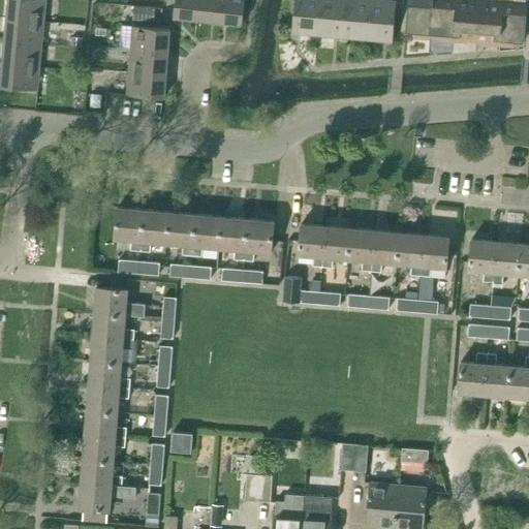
[(8,0),(7,18),(44,22),(47,0),(8,0)]
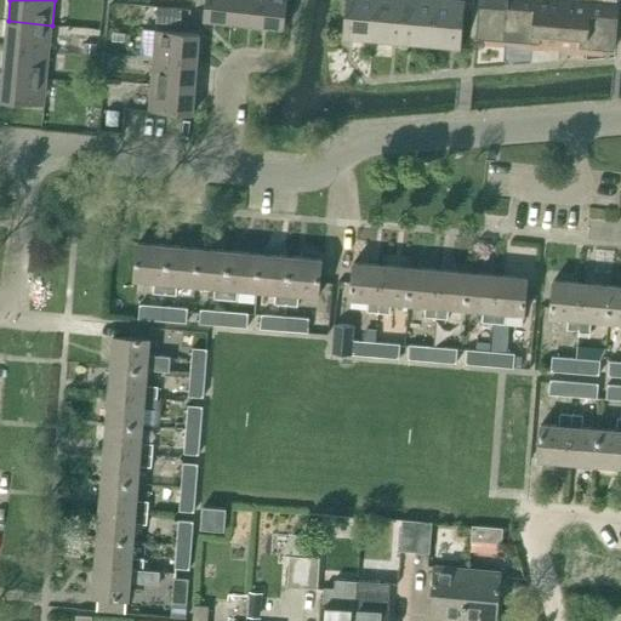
[(206,0),(204,20),(232,22),(233,0),(206,0)]
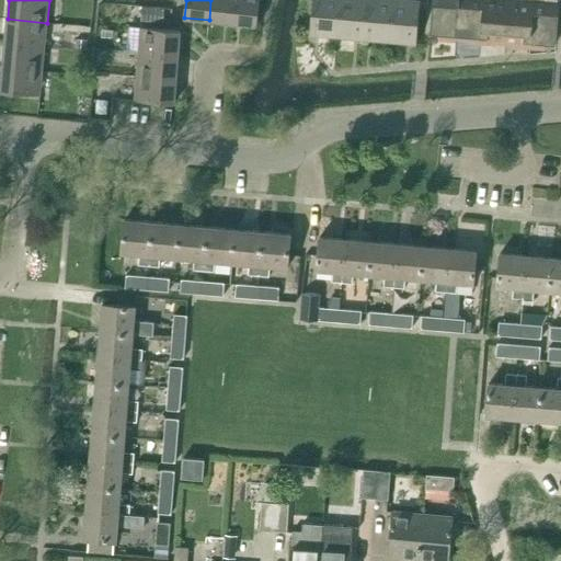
[(210,0),(209,20),(232,23),(235,0),(210,0)]
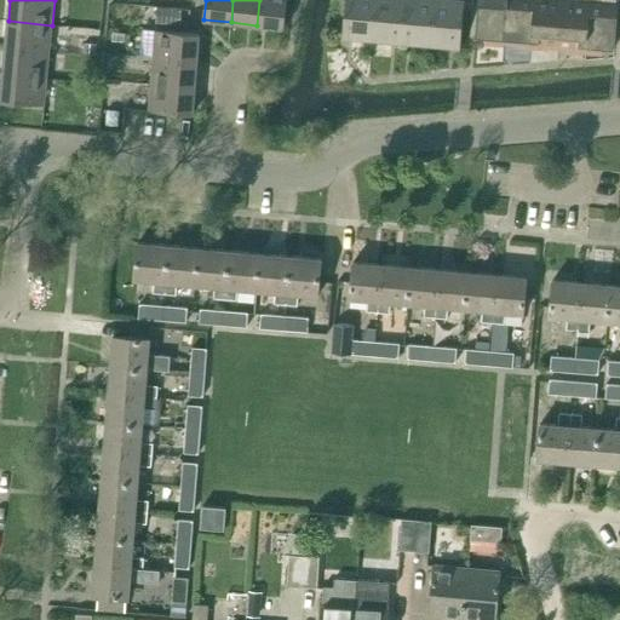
[(285,28),(287,0),(259,0),(257,26),(285,28)]
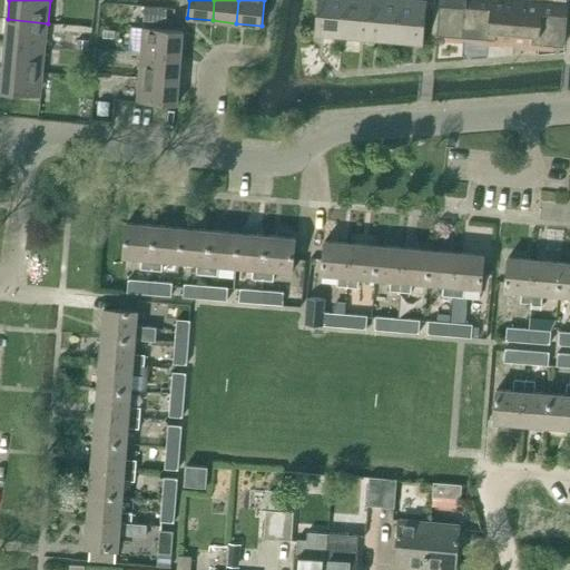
[(318,0),(315,35),(343,38),(345,0),(318,0)]
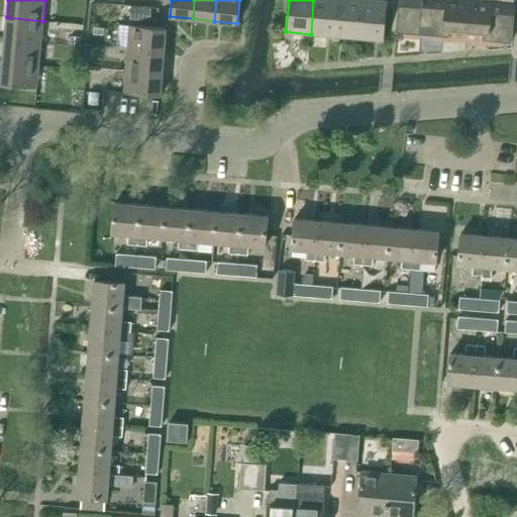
[(313,0),(311,34),(335,36),(337,0),(313,0)]
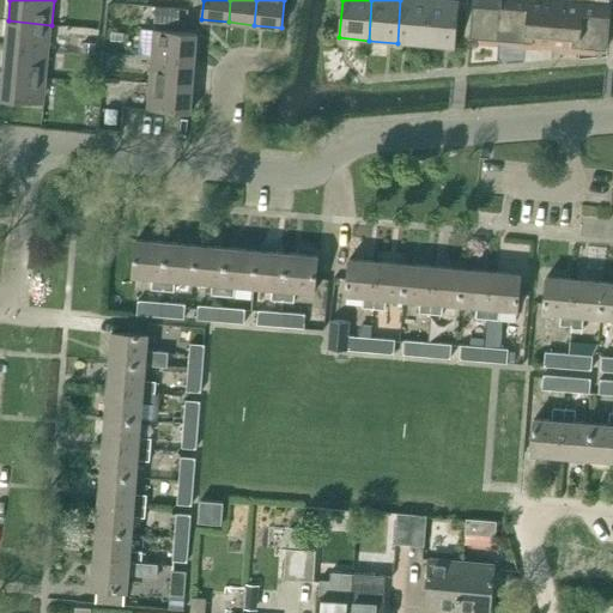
[(400,0),(398,43),(426,46),(429,0),(400,0)]
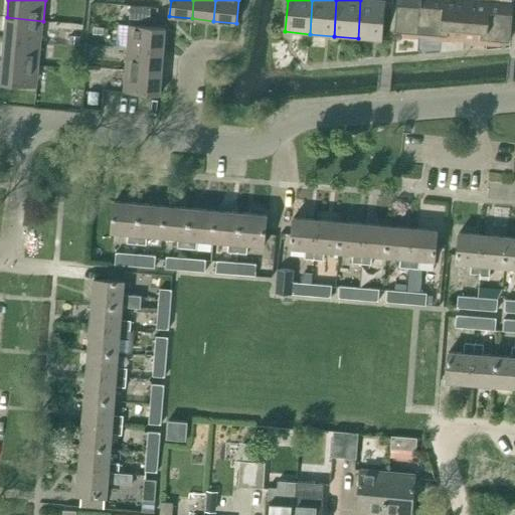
[(375,0),(360,0),(358,38),(382,40),(386,1),(375,0)]
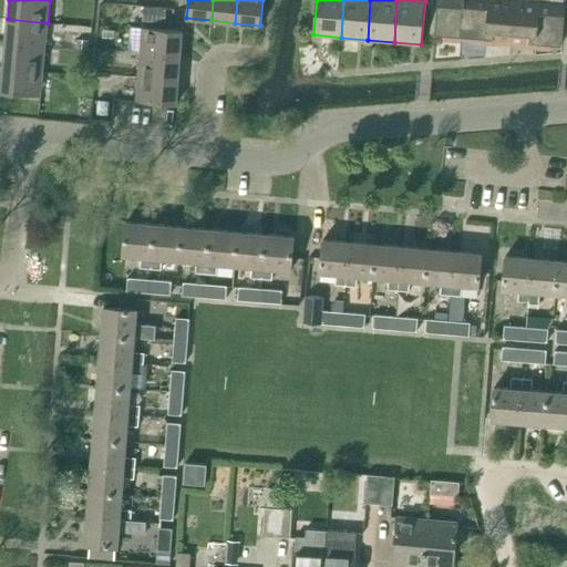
[(437,0),(435,30),(445,31),(445,40),(461,41),(461,32),(464,0),(437,0)]
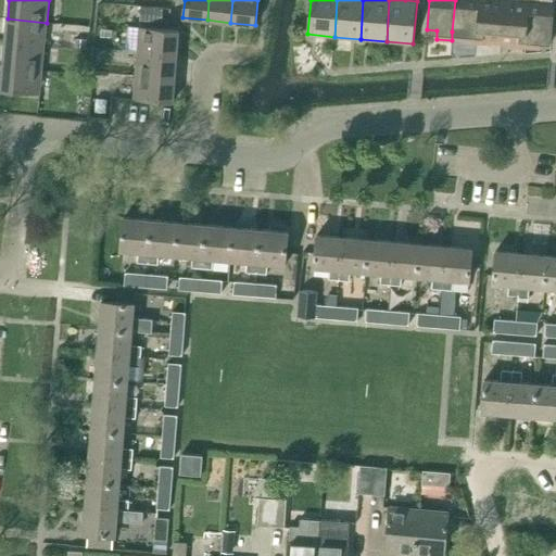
[(479,0),(455,0),(452,32),(462,33),(460,41),(476,42),(479,0)]
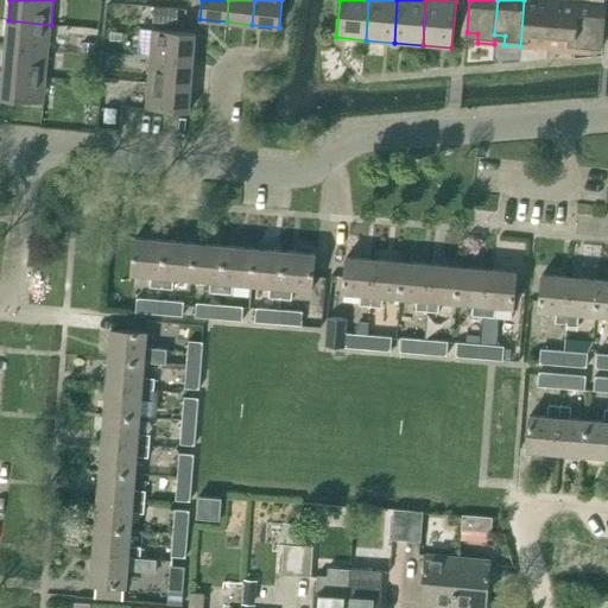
[(538,39),(549,39),(551,0),(524,0),(520,46),(537,48),(538,39)]
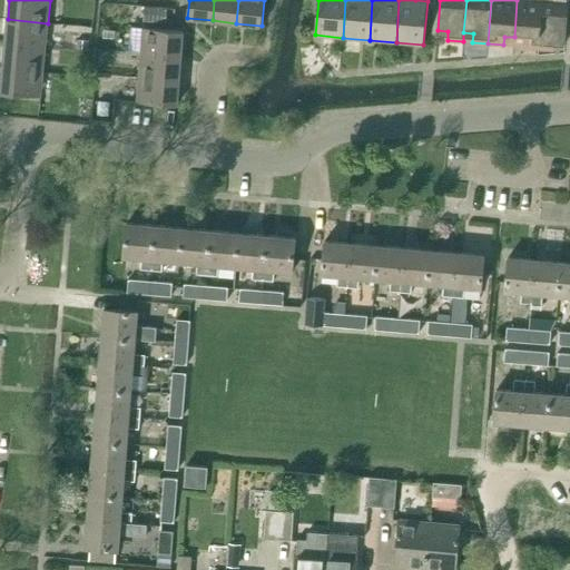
[(523,47),(539,48),(542,0),(531,0),(532,0),(530,0),(517,0),(514,37),(523,38),(523,47)]
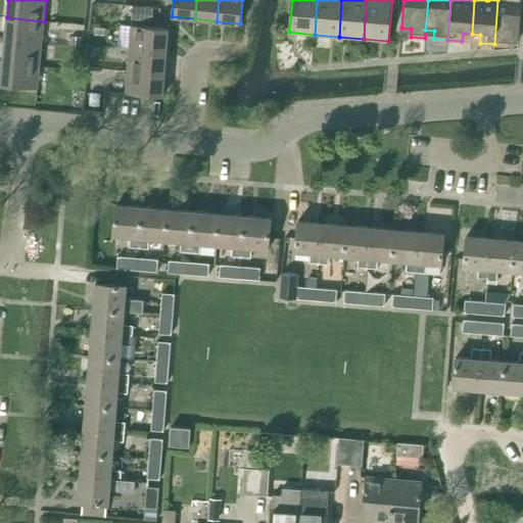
[(509,38),(519,38),(522,3),(509,2),(508,0),(497,0),(494,44),(509,46),(509,38)]
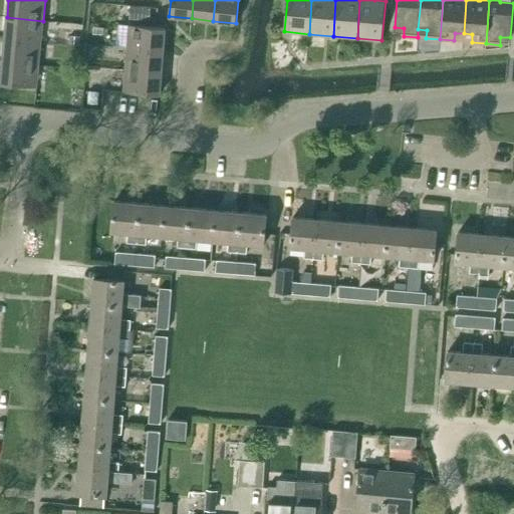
[(5,39),(41,42),(43,21),(7,17),(5,39)]
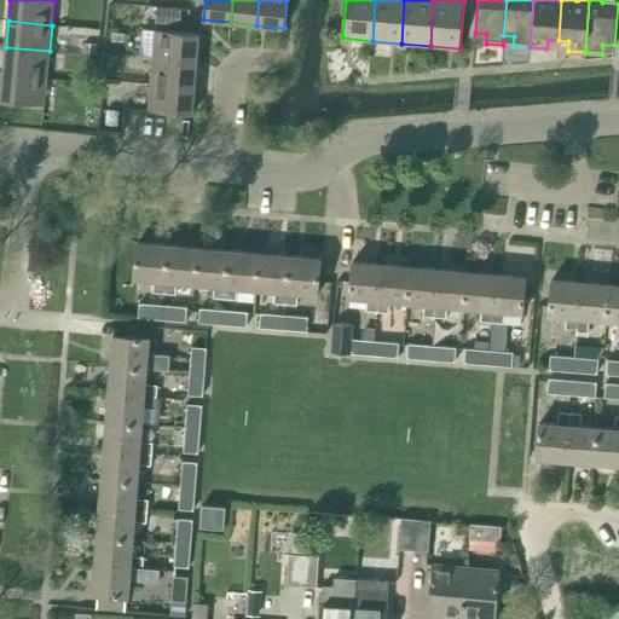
[(197,61),(200,33),(156,30),(154,57),(197,61)]
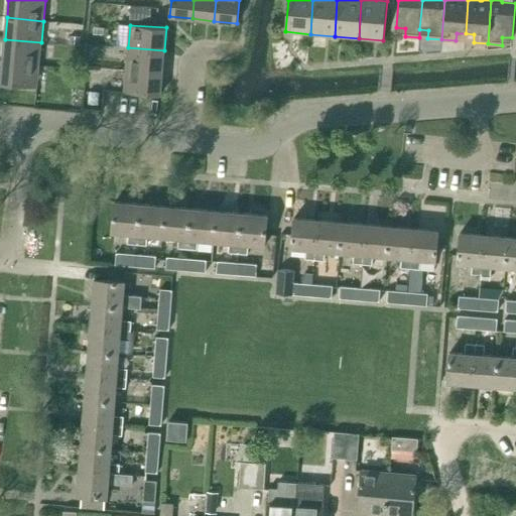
[(5,39),(3,60),(39,65),(41,42),(5,39)]
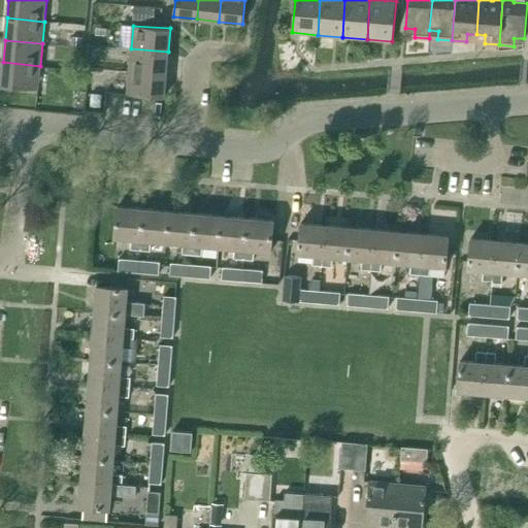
[(166,73),(168,52),(131,48),(129,71),(166,73)]
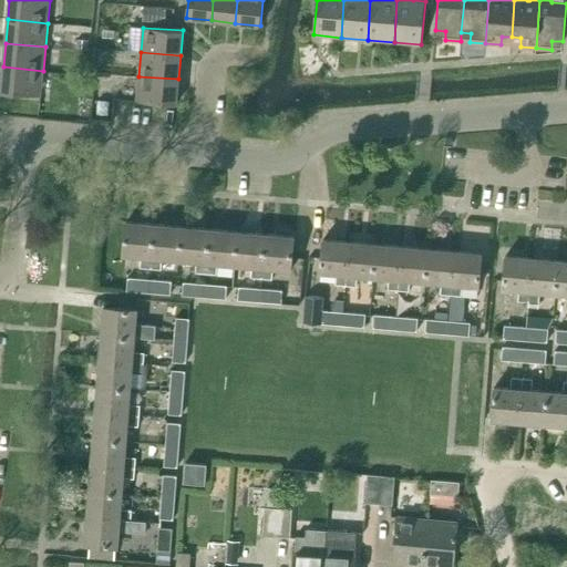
[(1,92),(40,95),(43,71),(3,66),(1,92)]
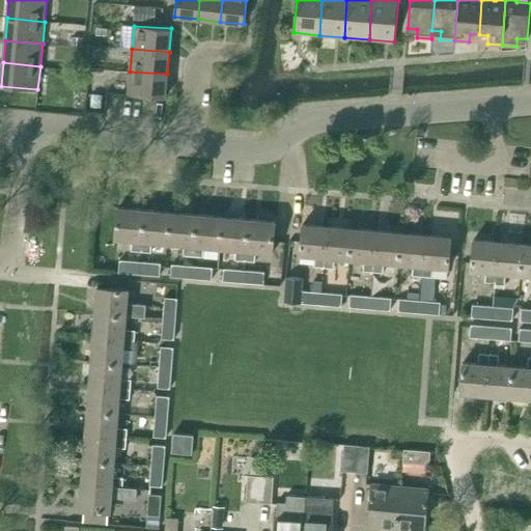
[(166,98),(167,74),(130,72),(129,94),(166,98)]
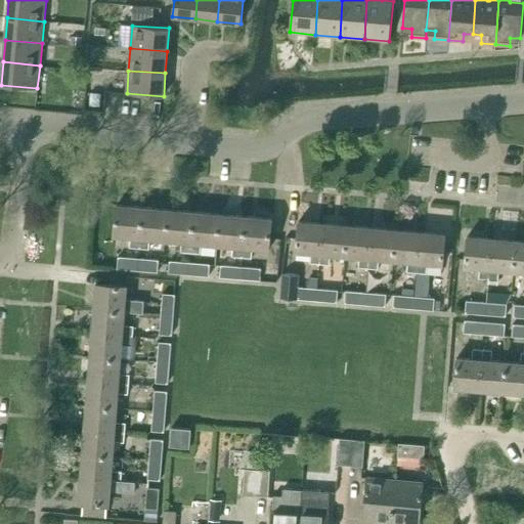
[(100,93),(90,92),(89,105),(99,106),(100,93)]
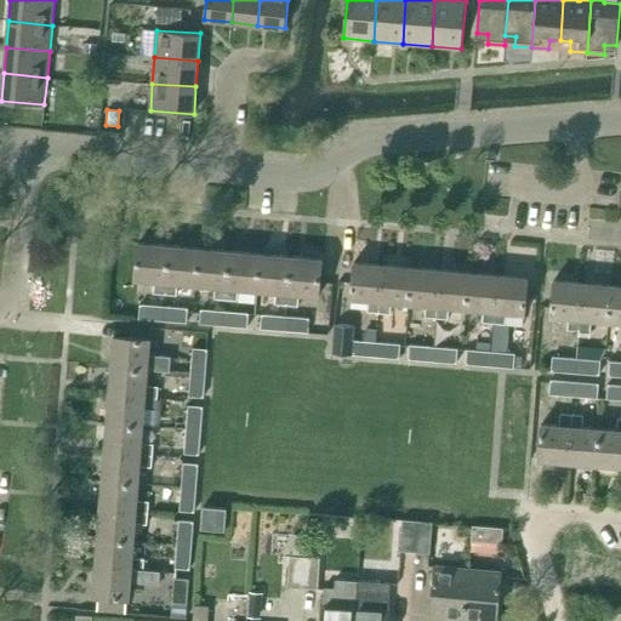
[(165,295),(167,283),(170,245),(138,243),(136,279),(155,280),(154,294),(165,295)]
